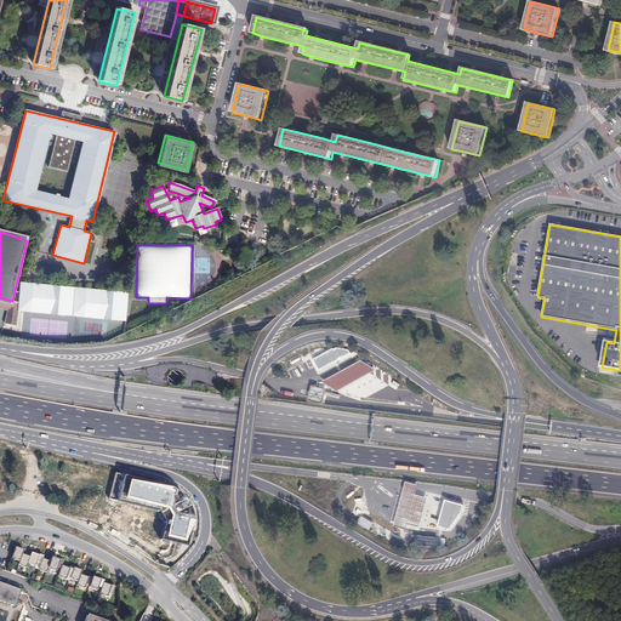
[(22,284),(21,283),(17,312),(23,313),(77,318),(126,323),(129,294),(124,292),(22,284)]
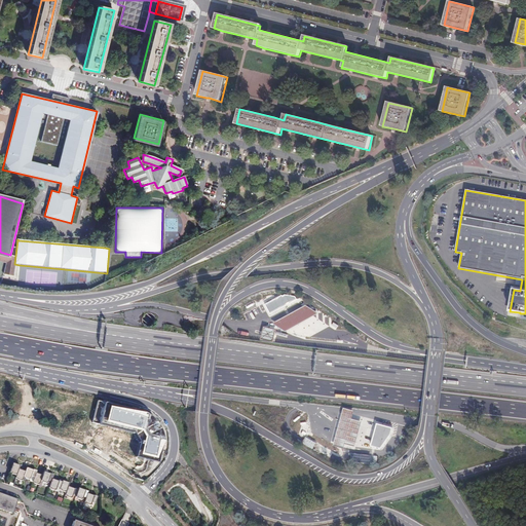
[(279,296),(263,306),(268,315),(294,300),(291,297),(285,296),(280,298),(279,296)]
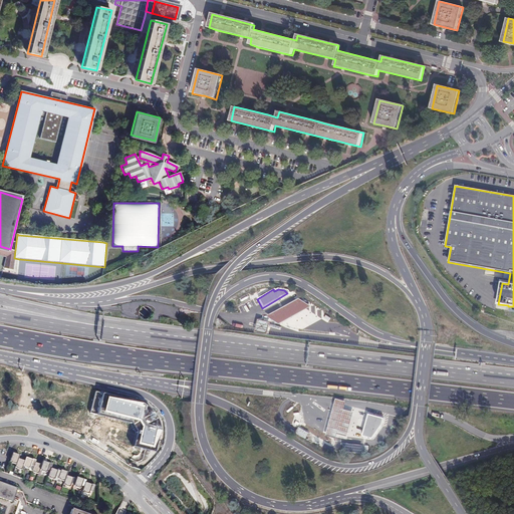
[(267,316),(279,324),(311,306),(299,299),(267,316)]
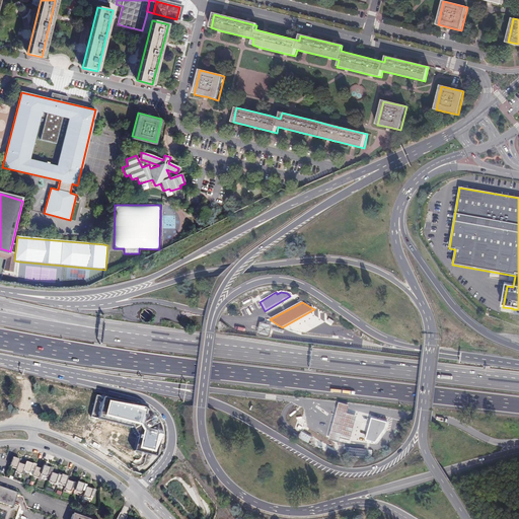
[(274,325),(261,323),(258,336),(271,338),(274,325)]
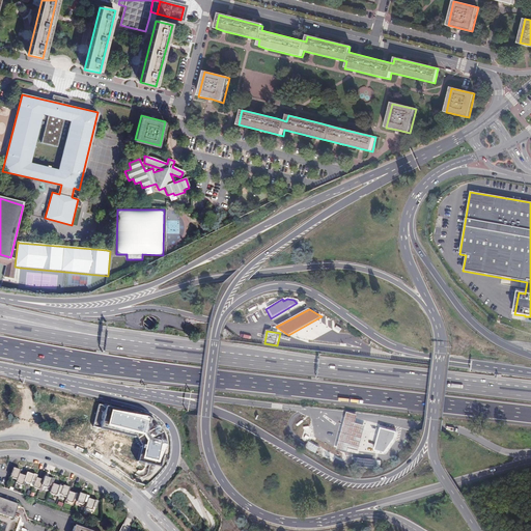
[(148,418),(100,406),(94,425),(135,437),(141,445),(137,463),(148,465),(160,468),(165,445),(159,426),(148,418)]
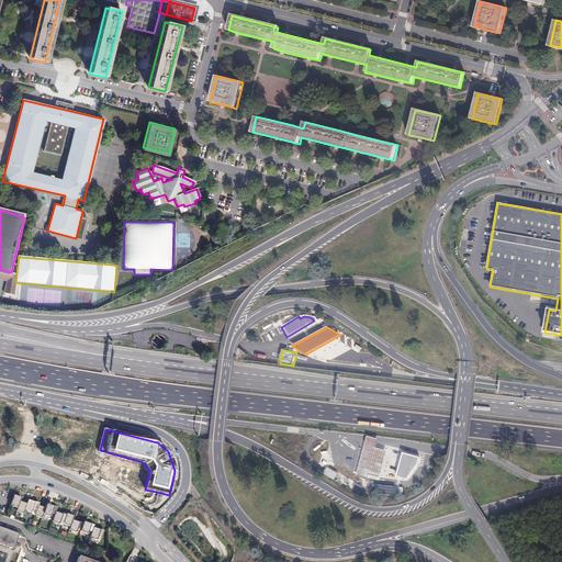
[(402,453),(395,476),(405,480),(416,464),(417,458),(402,453)]
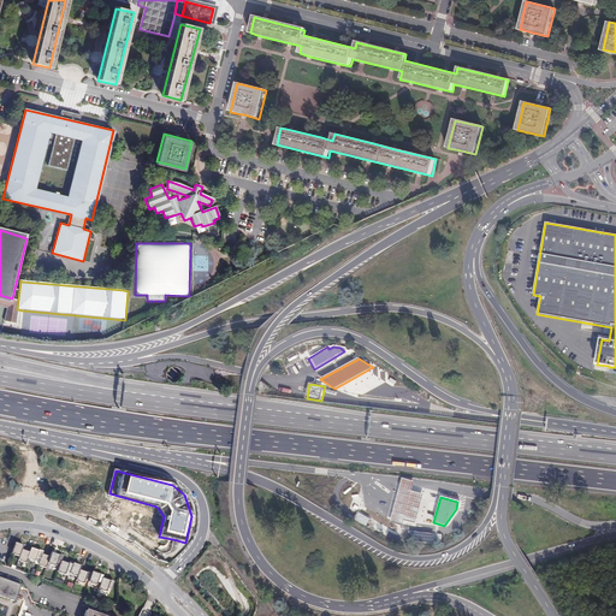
[(21,555),(23,548),(24,544),(17,542),(13,552),(21,555)]
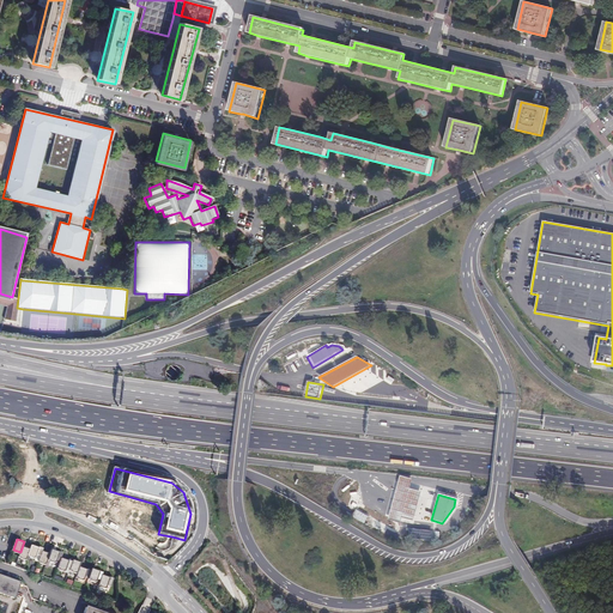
[(32,544),(31,547),(29,554),(36,557),(37,553),(40,546),(32,544)]
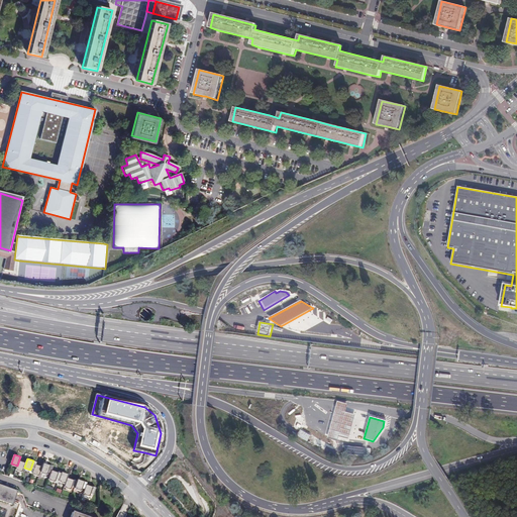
[(26,461),(19,459),(17,466),(16,470),(23,471),(24,468),(26,461)]
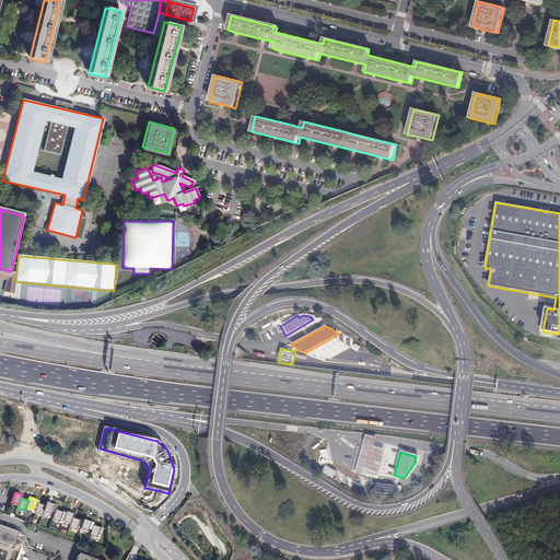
[(48,501),(47,504),(45,510),(51,513),(53,510),(55,503),(48,501)]
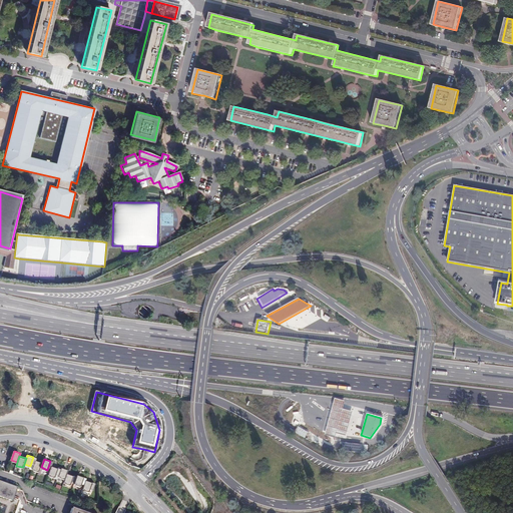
[(43,462),(36,460),(35,464),(33,469),(39,471),(41,467),(43,462)]
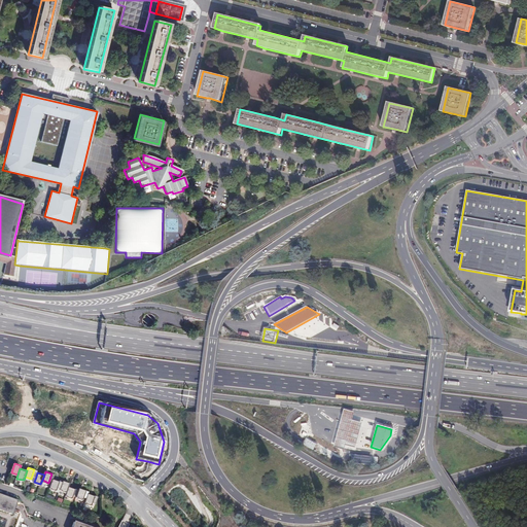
[(61,481),(54,479),(53,481),(50,488),(57,489),(59,486),(61,481)]
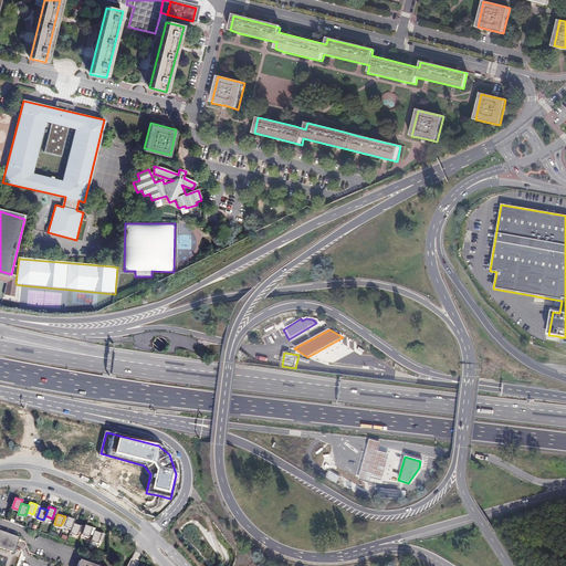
[(69,515),(69,516),(66,523),(65,525),(73,527),(75,522),(76,517),(69,515)]
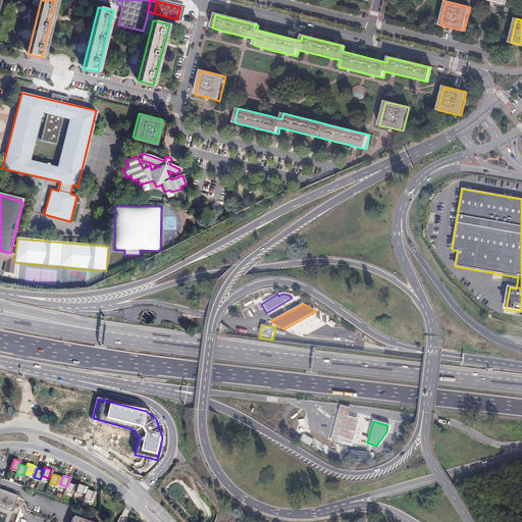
[(75,483),(69,481),(67,486),(66,490),(72,492),(73,489),(75,483)]
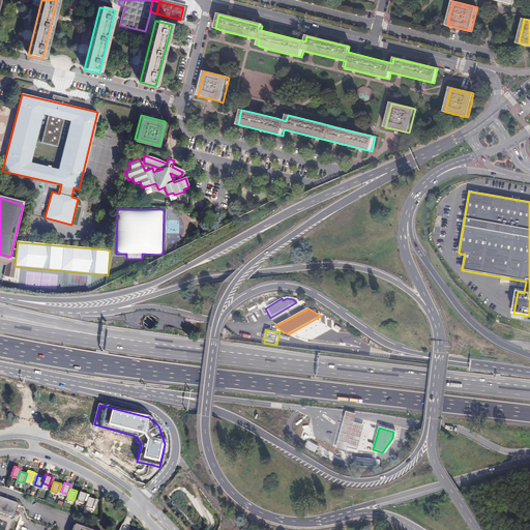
[(85,498),(87,492),(81,490),(80,492),(78,498),(78,499),(84,501),(85,498)]
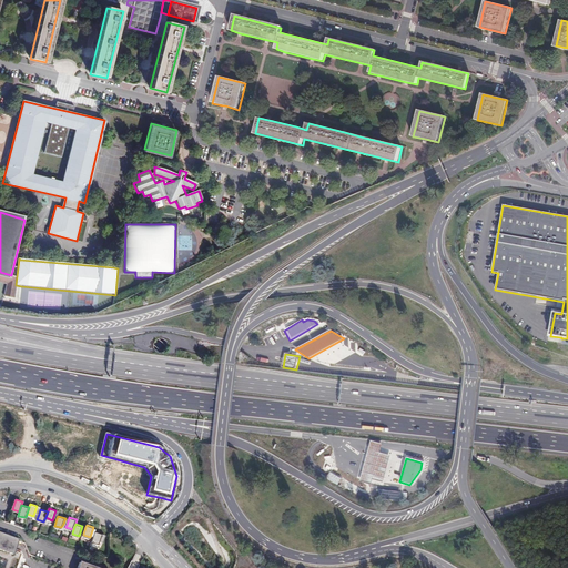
[(21,538),(0,529),(0,548),(1,548),(16,554),(21,538)]
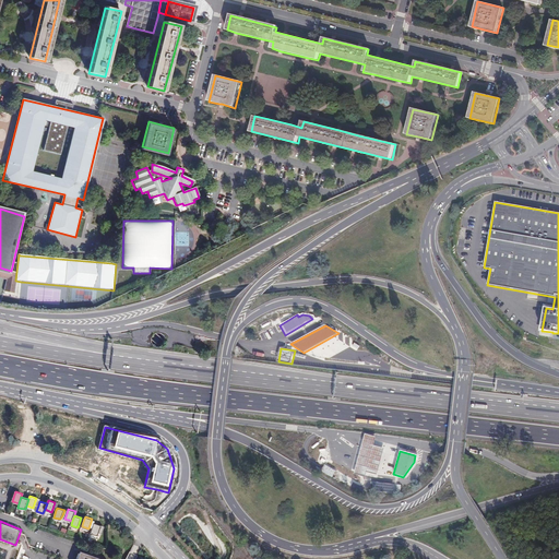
[(98,534),(99,531),(102,524),(94,522),(93,526),(91,532),(98,534)]
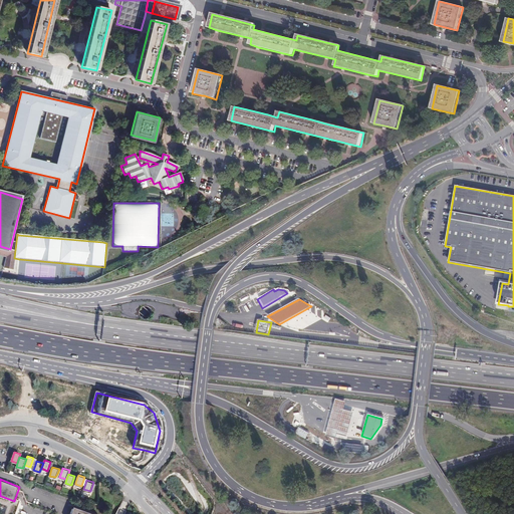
[(9,506),(3,504),(1,510),(7,513),(9,506)]
